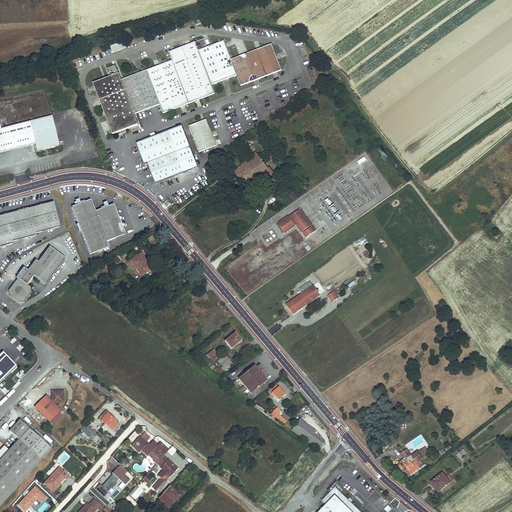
[(169,52),(172,60),(189,103),(215,93),(212,85),(198,50),(207,47),(204,39),(169,52)]
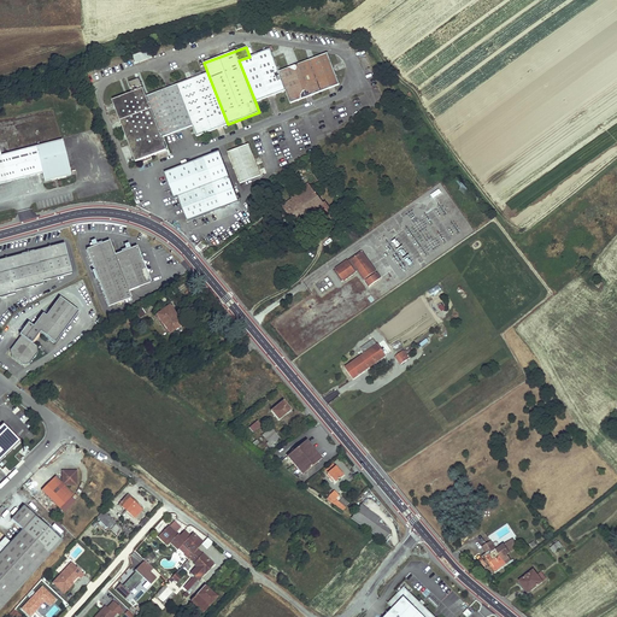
[(270,50),(250,57),(239,60),(256,103),(286,89),(280,71),(270,50)]
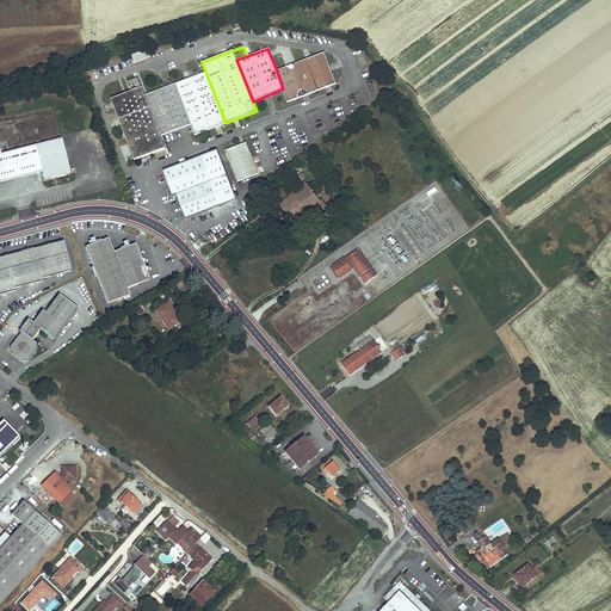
[(134,62),(146,60),(143,53),(131,55),(134,62)]
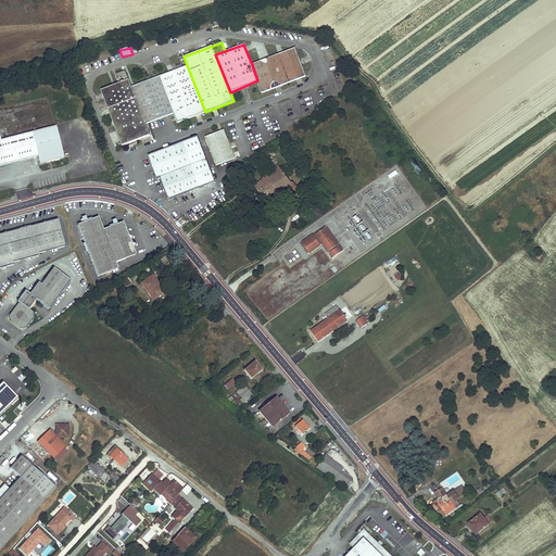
[(294,48),(252,64),(257,80),(262,92),(305,76),(300,62),(294,48)]
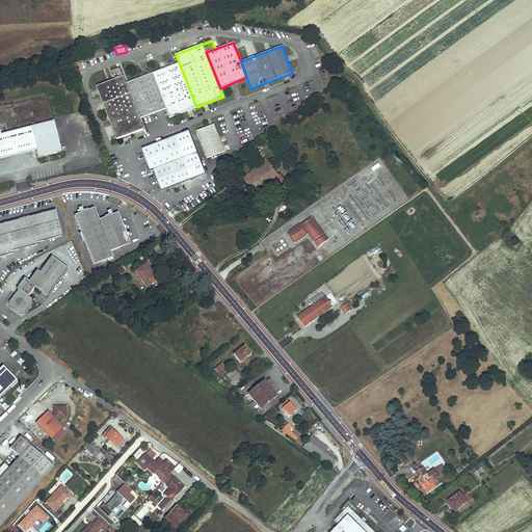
[(179,62),(126,83),(140,118),(166,109),(169,117),(196,107),(179,62)]
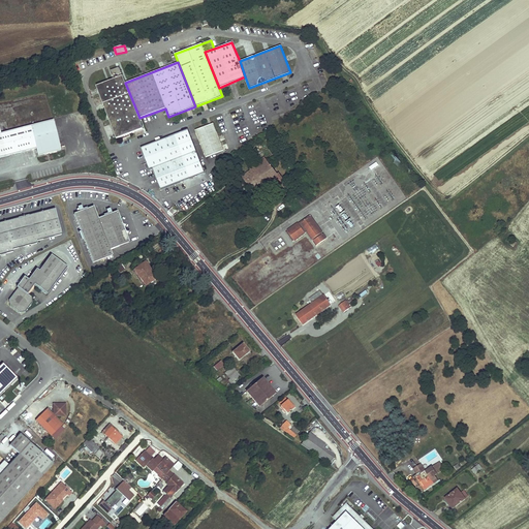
[(110,70),(114,80),(122,75),(119,67),(110,70)]
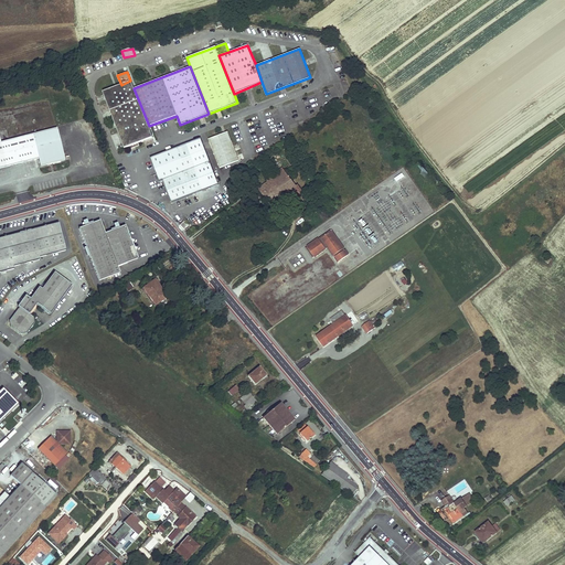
[(130,81),(121,85),(103,92),(125,148),(152,138),(149,126),(134,88),(130,81)]
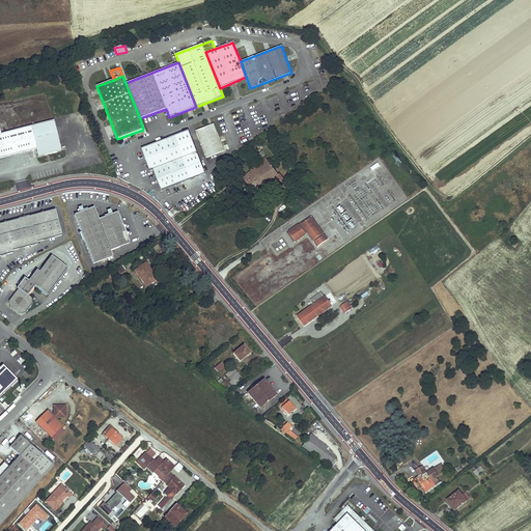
[(0,155),(35,146),(37,154),(60,147),(52,117),(0,130),(0,155)]
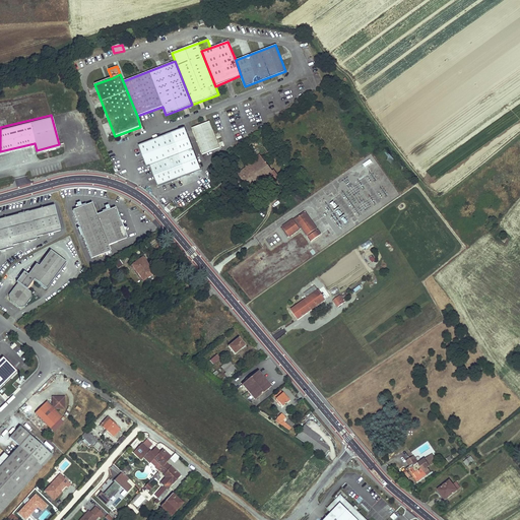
[(202,154),(210,151),(219,148),(209,121),(192,128),(202,154)]
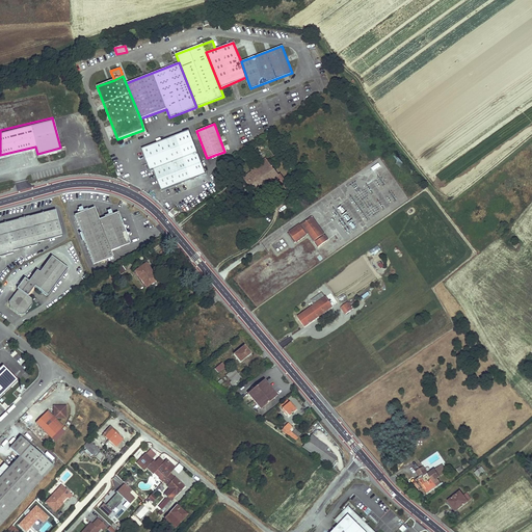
[(206,174),(189,131),(141,149),(150,170),(153,169),(161,190),(206,174)]
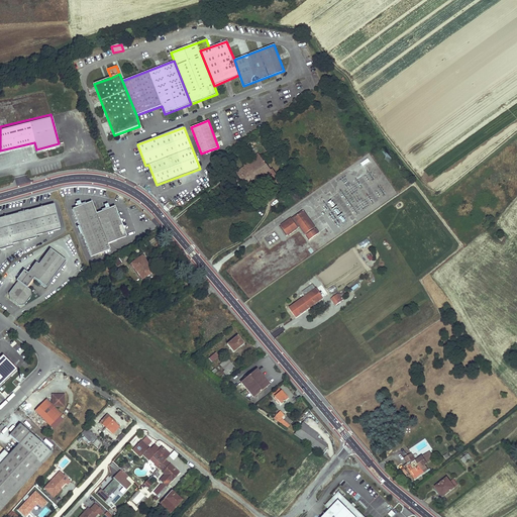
[(264,162),(266,160),(268,159),(264,152),(265,151),(264,150),(260,152),(255,146),(243,157),(247,163),(244,166),(245,167),(236,173),(247,188),(264,176),(272,187),(279,182),(275,176),(276,175),(272,170),(271,171),(264,162)]
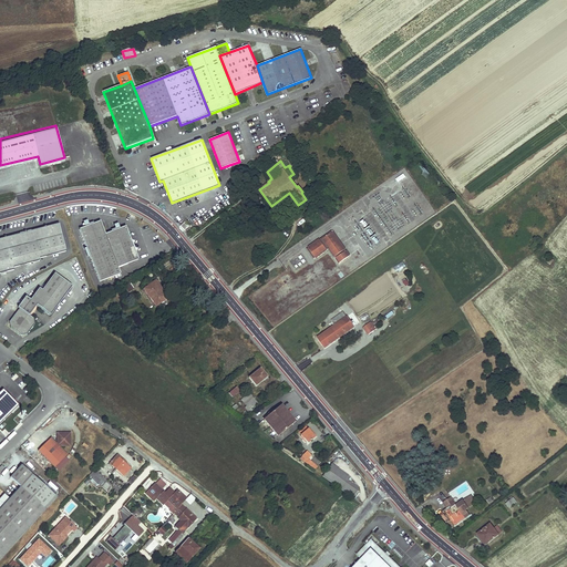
[(119,266),(129,261),(138,257),(125,225),(105,233),(100,220),(80,229),(101,280),(121,272),(119,266)]
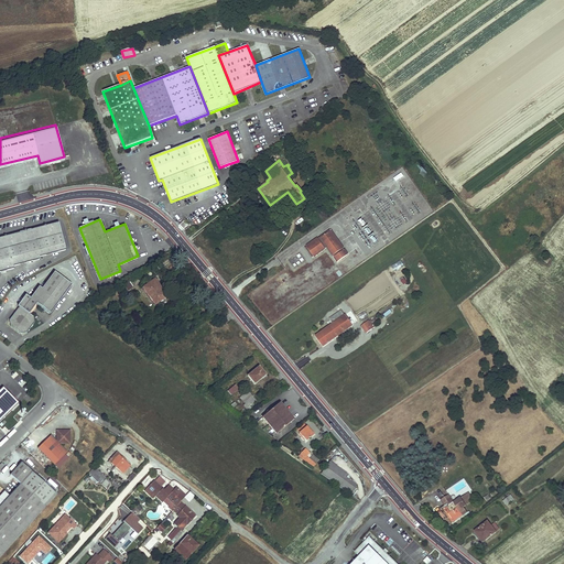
[(0,274),(15,270),(15,269),(14,268),(41,260),(41,258),(67,250),(58,223),(0,240),(0,274)]
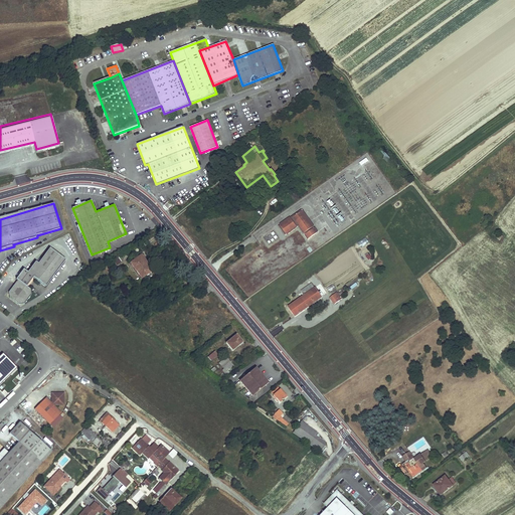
[(303,211),(294,217),(305,233),(314,226),(303,211)]
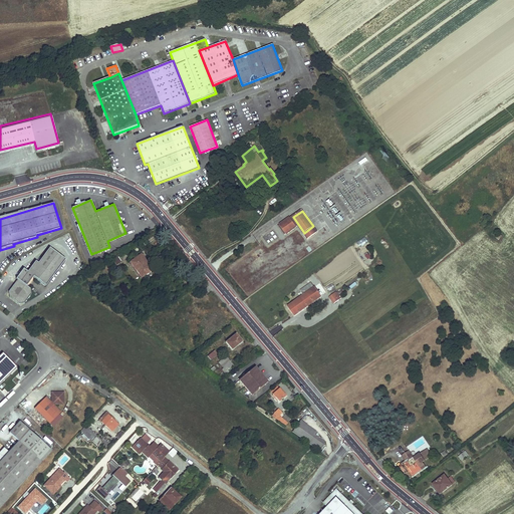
[(290,217),(280,224),(287,234),(297,227),(290,217)]
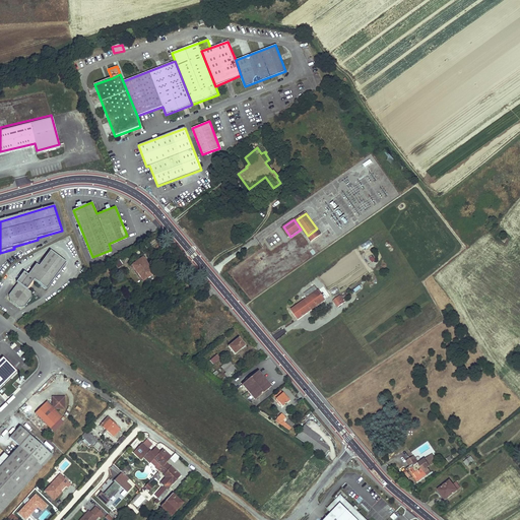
[(312,241),(321,235),(318,230),(309,237),(312,241)]
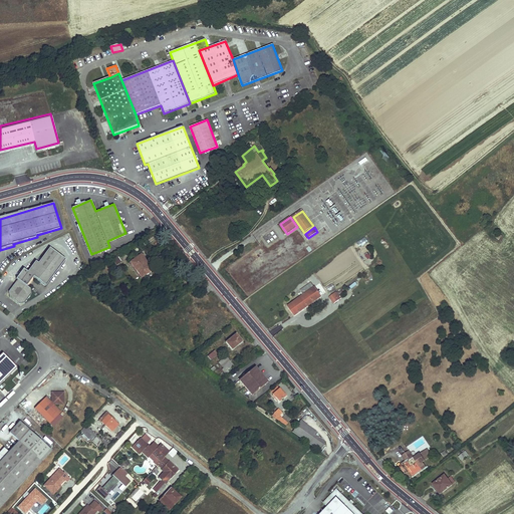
[(65,260),(50,249),(39,264),(36,262),(28,272),(24,270),(17,279),(19,281),(10,292),(10,298),(19,304),(25,304),(32,295),(31,289),(28,287),(34,277),(46,286),(65,260)]
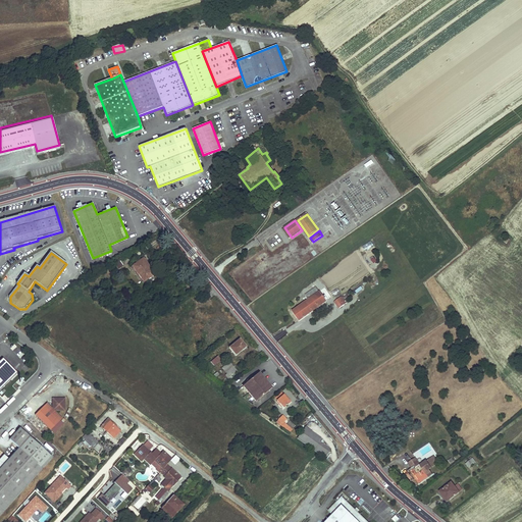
[(143,260),(138,263),(133,267),(144,282),(154,274),(143,260)]
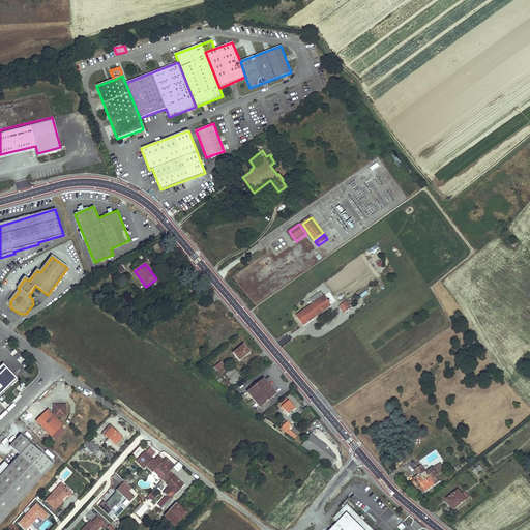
[(323,296),(322,295),(320,293),(314,297),(317,301),(296,316),(303,326),(331,306),(324,296),(323,296)]
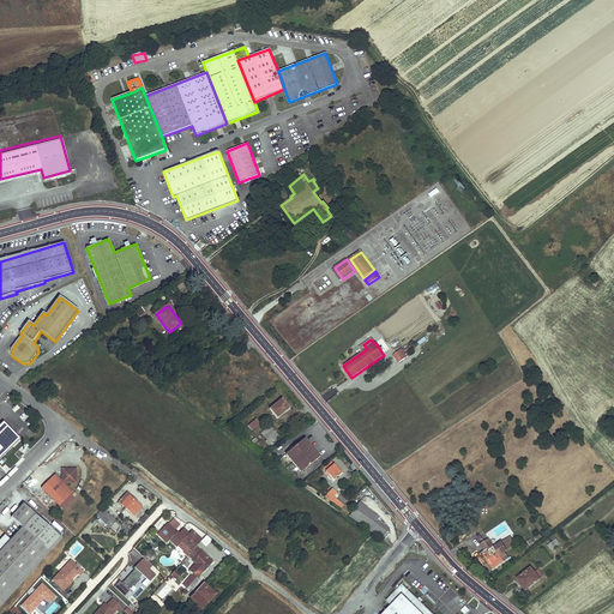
[(392,355),(396,360),(398,363),(405,359),(399,350),(392,355)]
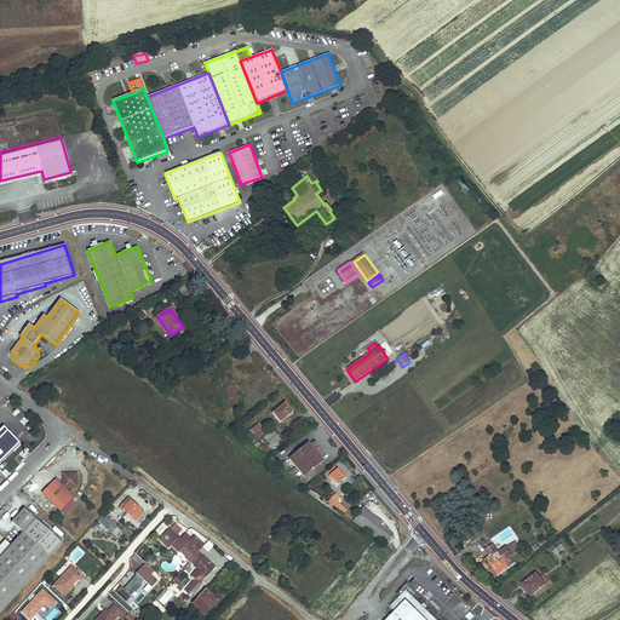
[(273,413),(276,417),(280,422),(292,412),(285,402),(273,413)]
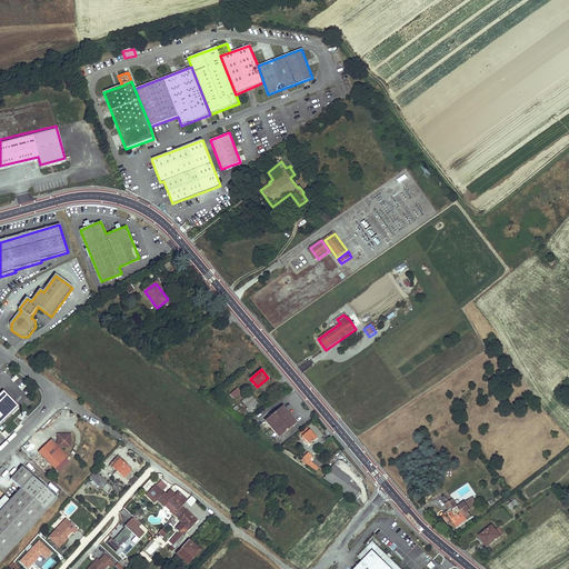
[(230,393),(231,396),(233,398),(240,392),(237,388),(230,393)]
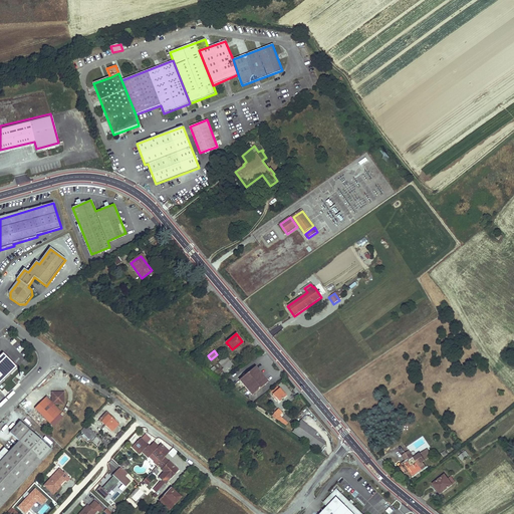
[(0,387),(18,369),(3,354),(0,357),(0,387)]
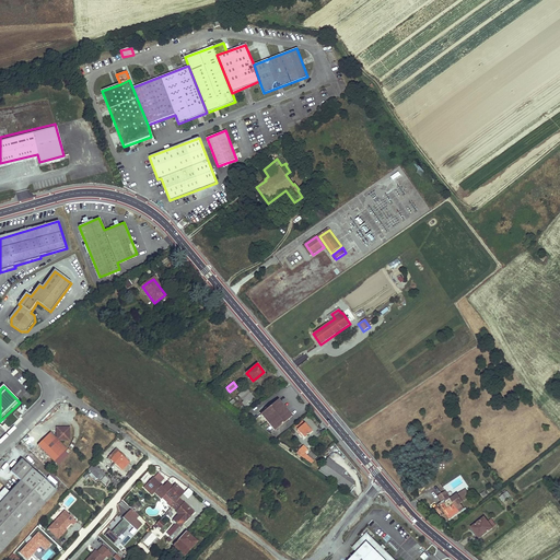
[(246,407),(247,406),(248,405),(247,404),(254,398),(246,388),(238,395),(244,401),(242,403),(246,407)]
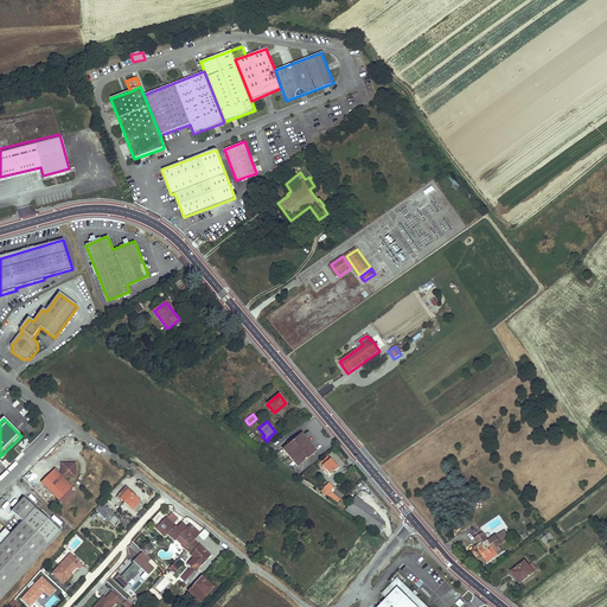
[(317,452),(300,434),(282,449),(298,468),(317,452)]
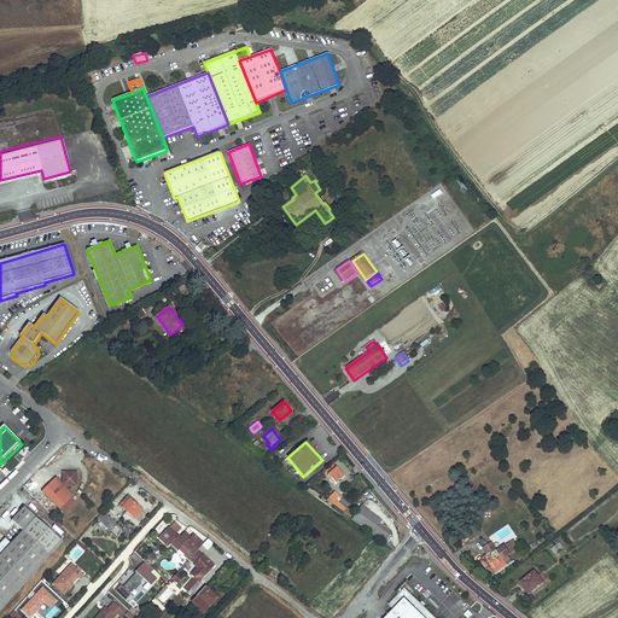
[(343,477),(333,465),(325,471),(334,483),(339,479),(343,477)]
